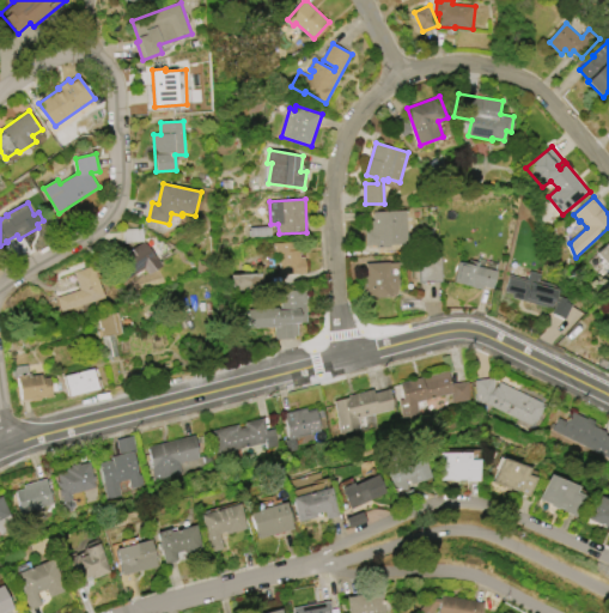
[(376,212),(397,212),(397,223),(391,223),(393,244),(366,246),(366,229),(372,228),(372,222),(376,222),(376,212)]
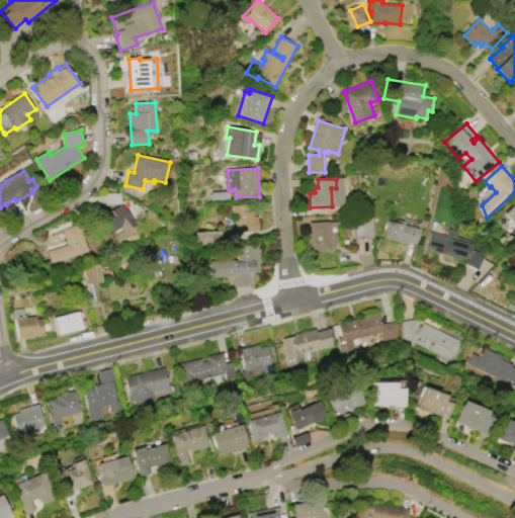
[(212,192),(231,191),(232,199),(213,200),(212,192)]
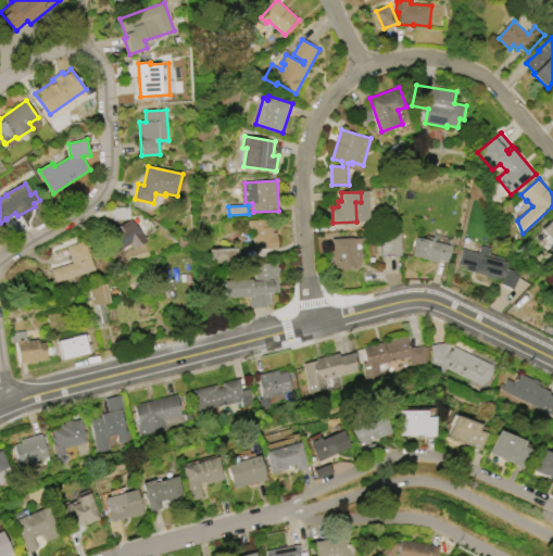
[(101,239),(133,218),(148,240),(136,249),(132,242),(112,255),(101,239)]
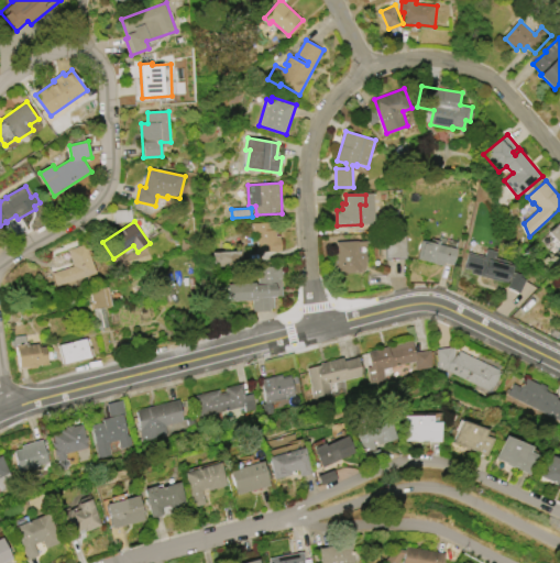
[(260,252),(260,233),(254,233),(254,223),(273,222),(273,230),(278,230),(278,240),(283,240),(283,251),(260,252)]
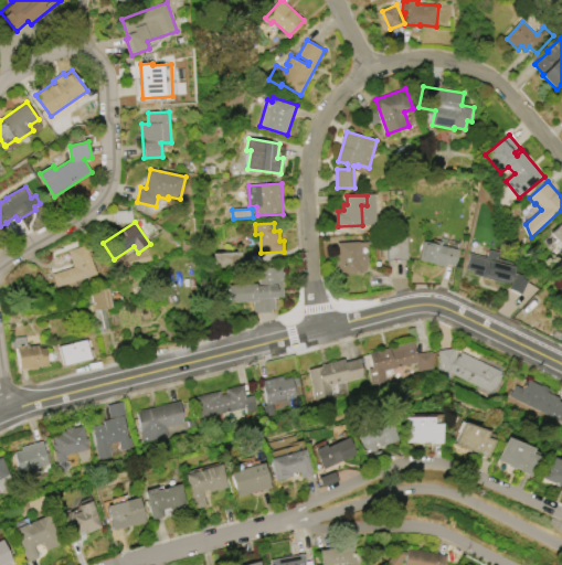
[(561,245),(551,233),(561,223),(561,245)]
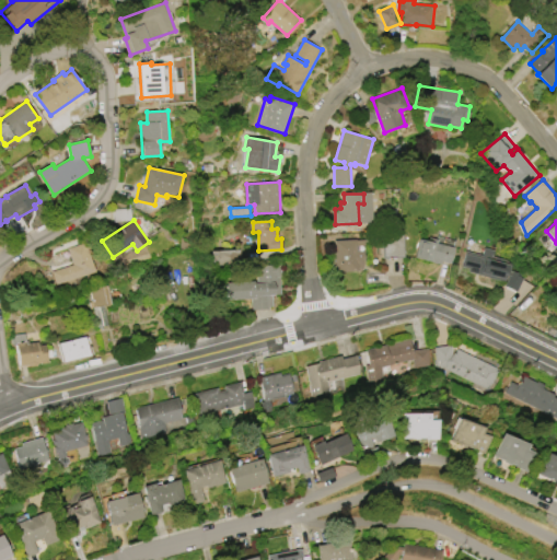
[(405,231),(406,258),(384,258),(383,232),(405,231)]
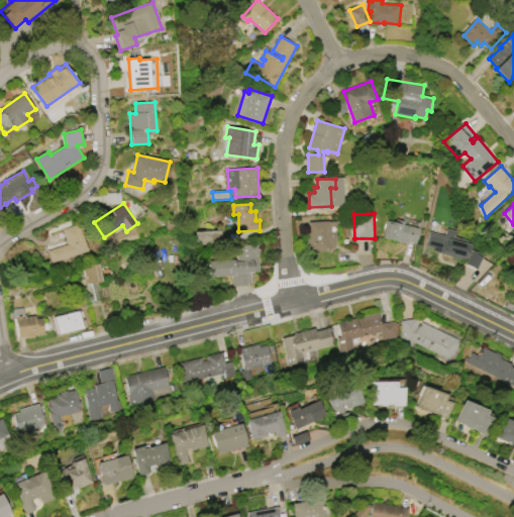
[(384,237),(389,220),(397,223),(398,219),(405,221),(404,224),(420,229),(417,243),(409,241),(408,244),(384,237)]
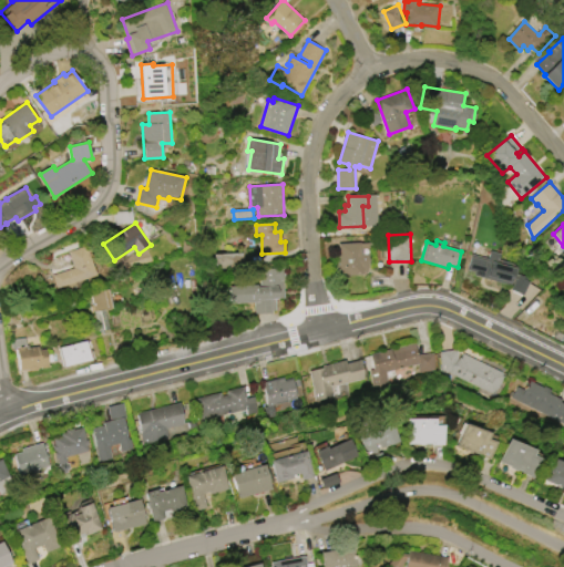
[(369,271),(368,271),(368,274),(337,275),(337,256),(341,256),(340,244),(371,243),(371,248),(365,248),(366,255),(369,254),(371,259),(369,271)]
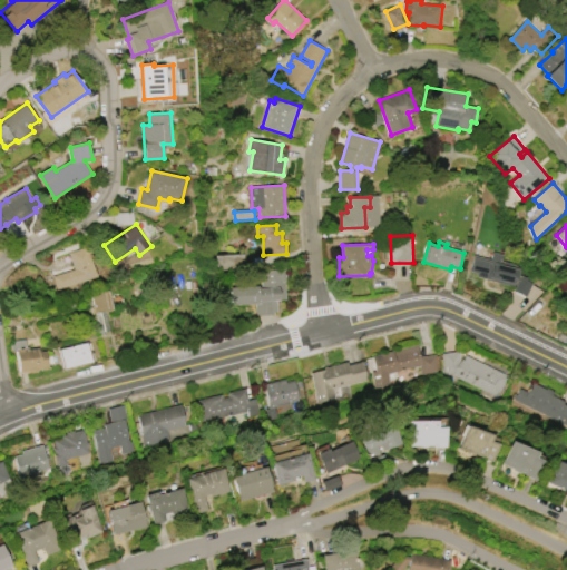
[(99,276),(58,290),(54,276),(76,268),(71,253),(89,247),(99,276)]
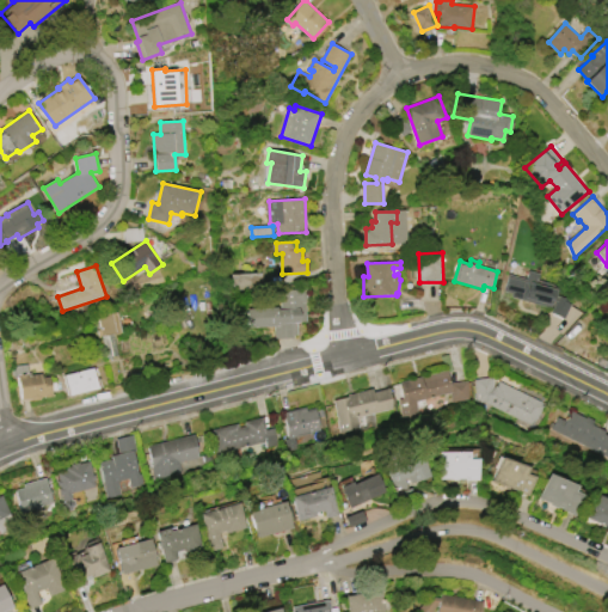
[(554,300),(553,307),(513,298),(514,294),(505,292),(510,274),(529,279),(530,270),(541,274),(540,280),(559,285),(557,293),(575,303),(566,319),(552,312),(558,301),(554,300)]
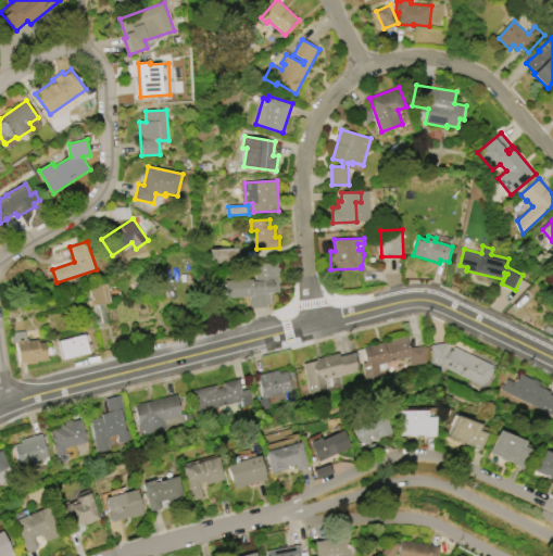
[(212,249),(239,248),(240,262),(213,264),(212,249)]
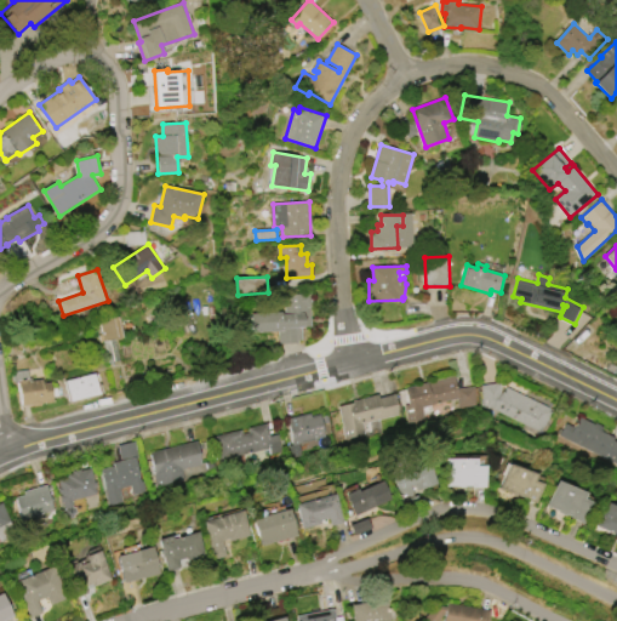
[(312,307),(313,326),(303,326),(303,340),(300,340),(300,343),(281,343),(280,331),(255,332),(253,314),(285,312),(285,314),(289,314),(287,295),(314,294),(314,307),(312,307)]
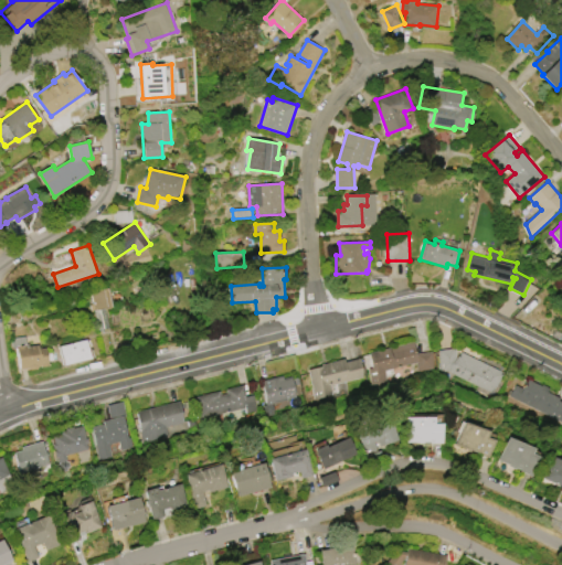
[(109,288),(113,307),(95,310),(92,291),(109,288)]
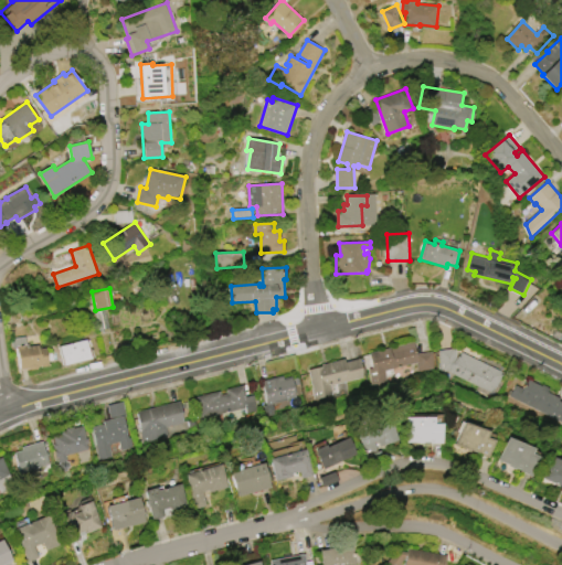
[(13,339),(27,337),(28,344),(30,344),(30,347),(40,345),(41,349),(48,348),(48,353),(53,353),(54,360),(50,360),(50,365),(39,368),(39,369),(31,370),(31,368),(21,370),(19,347),(14,348),(13,339)]
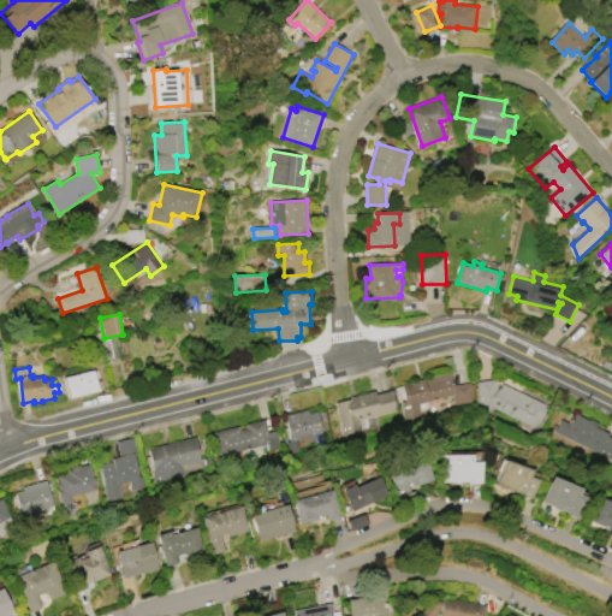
[(66,378),(96,369),(97,371),(100,371),(101,377),(99,378),(100,381),(102,380),(105,390),(102,390),(72,398),(66,378)]
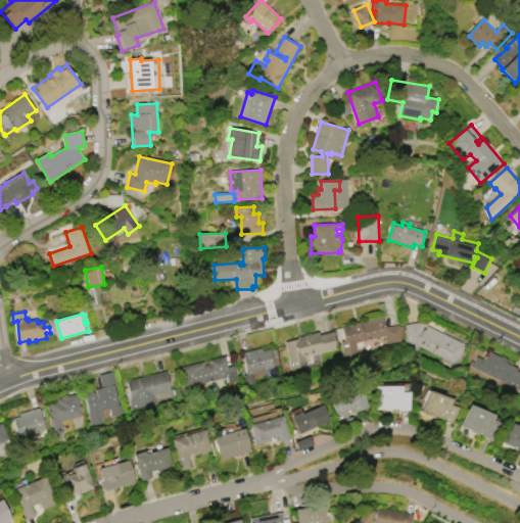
[(387,336),(359,343),(362,355),(347,359),(342,341),(346,340),(343,327),(384,316),(387,327),(400,326),(403,341),(388,342),(387,336)]
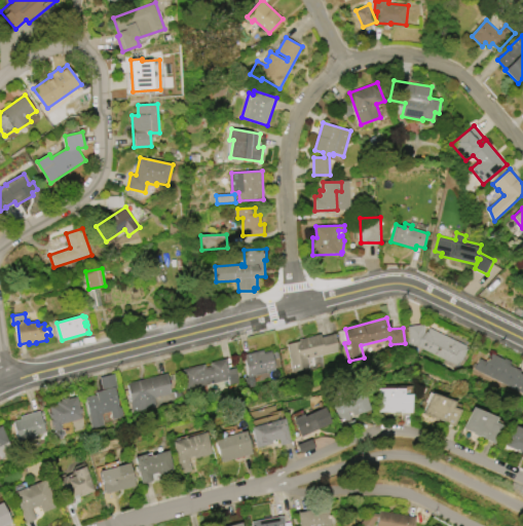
[(426,331),(428,332),(431,328),(471,347),(461,366),(420,346),(412,347),(409,327),(425,324),(426,331)]
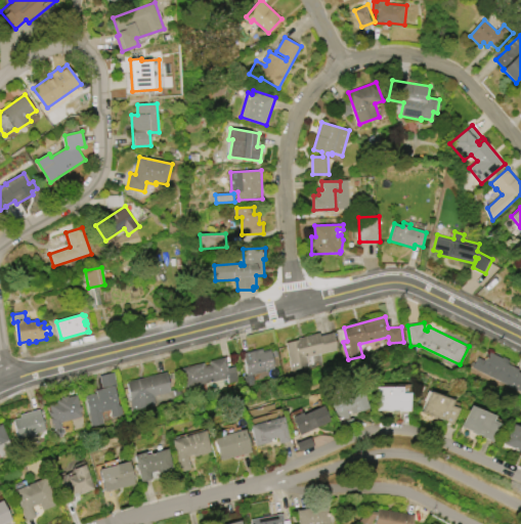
[(299,338),(320,333),(321,336),(335,333),(340,350),(309,357),(312,367),(295,372),(288,342),(300,340),(299,338)]
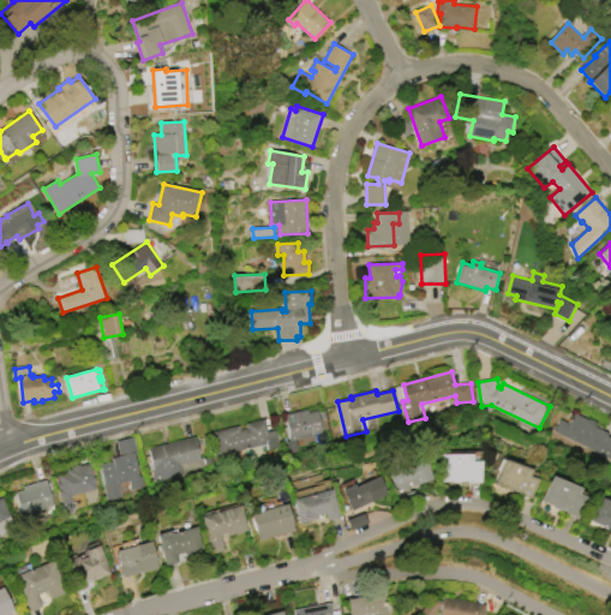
[(294,441),(287,415),(309,408),(310,412),(319,410),(324,431),(300,439),(303,451),(293,453),(289,441),(294,441)]
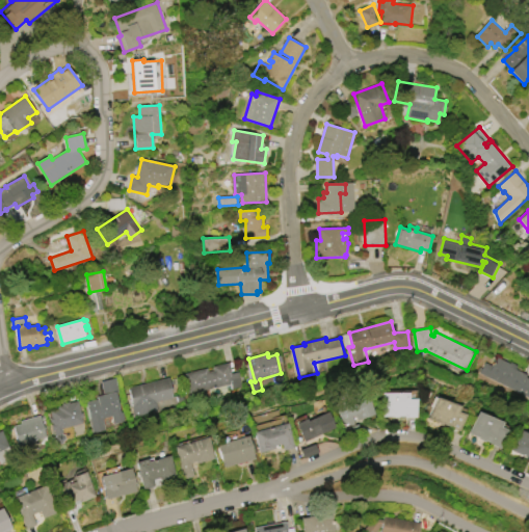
[(528,396),(482,373),(487,363),(495,366),(499,357),(511,364),(512,363),(519,366),(517,369),(528,375),(527,377),(528,378),(528,396)]
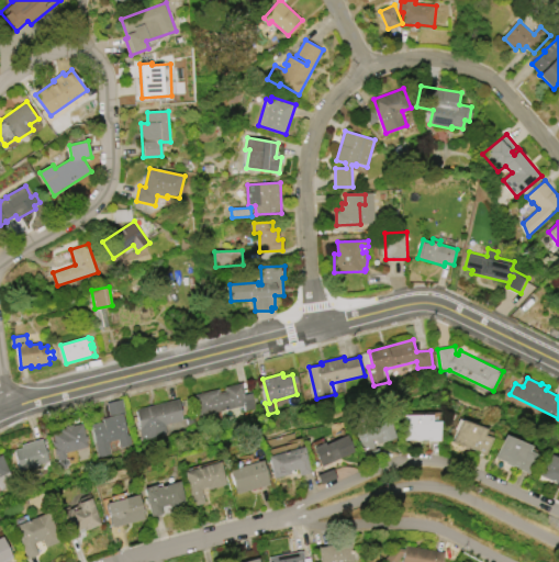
[(197,394),(220,389),(221,393),(227,391),(226,388),(244,383),(246,395),(255,393),(259,409),(248,412),(247,406),(202,417),(197,394)]
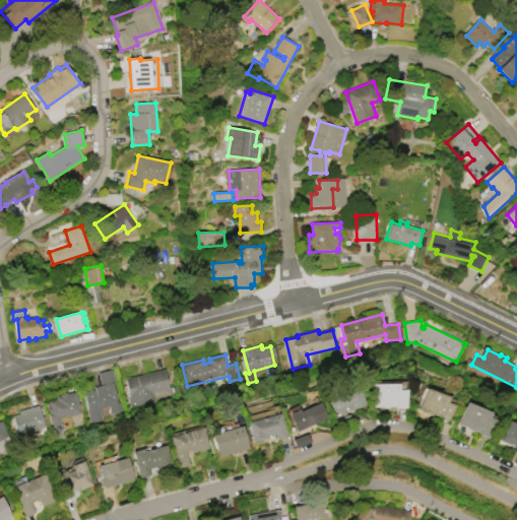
[(101,373),(116,369),(119,382),(116,383),(121,402),(122,402),(125,411),(114,414),(112,407),(104,409),(106,420),(93,424),(85,393),(97,390),(95,387),(104,385),(101,373)]
